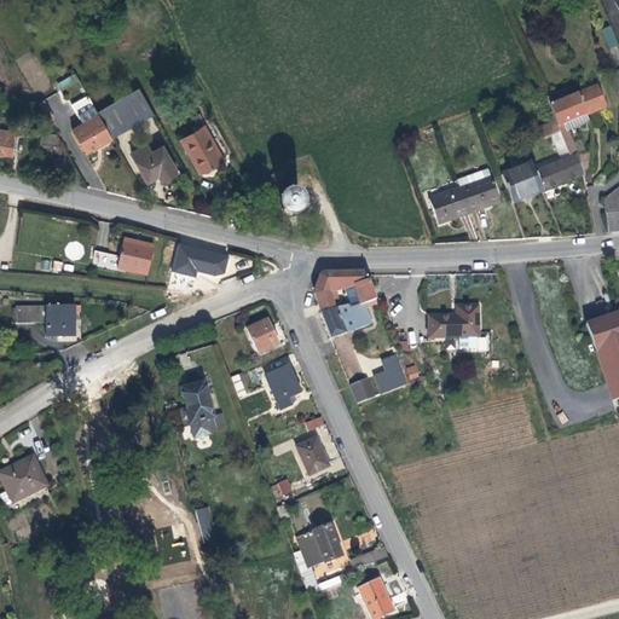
[(618,52),(618,47),(614,34),(605,39),(612,56),(618,52)]
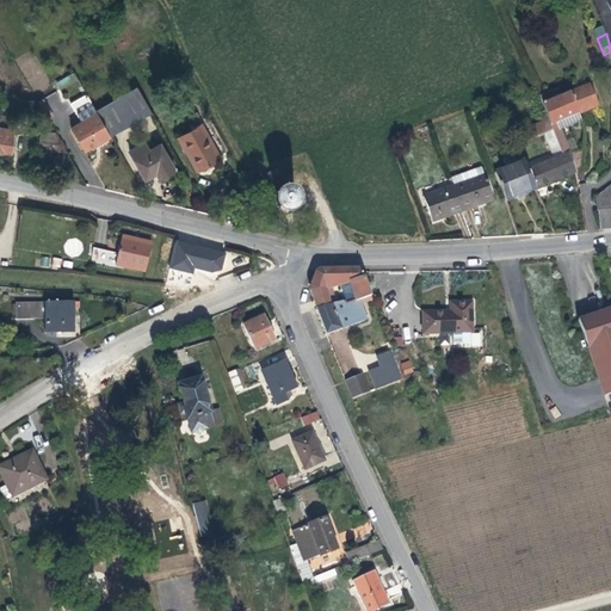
[(59,90),(79,81),(75,73),(55,81),(59,90)]
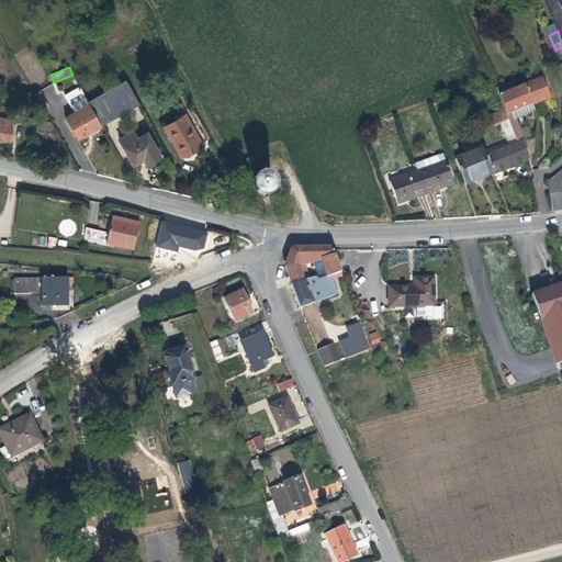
[(518,143),(523,141),(514,116),(528,110),(550,100),(539,78),(515,89),(499,96),(505,110),(508,119),(509,121),(518,143)]
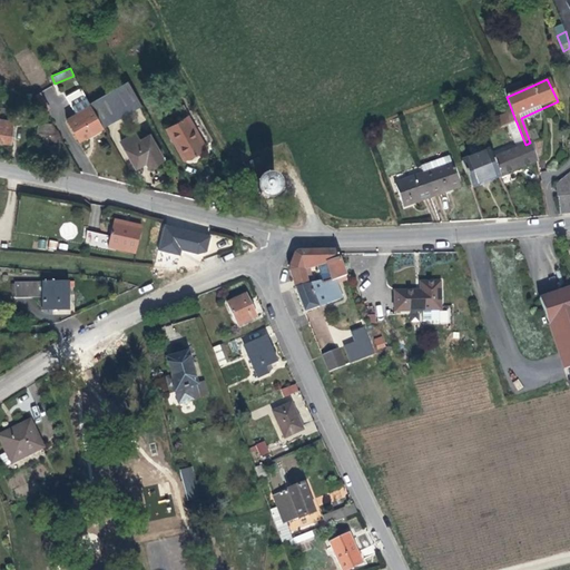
[(94,135),(107,127),(145,106),(131,82),(95,104),(95,105),(70,119),(82,140),(94,135)]
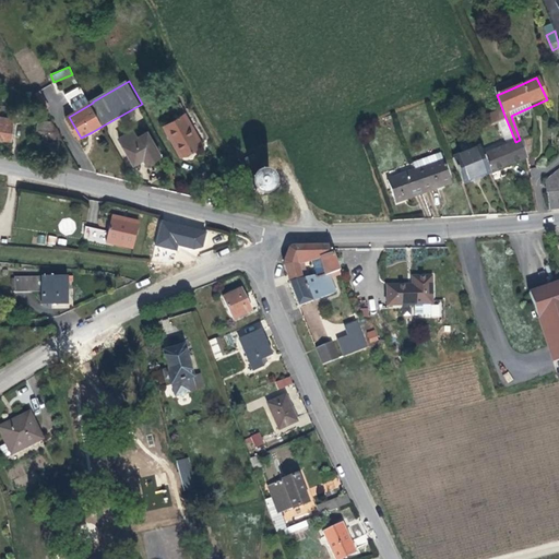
[(494,87),(497,95),(512,88),(509,81),(494,87)]
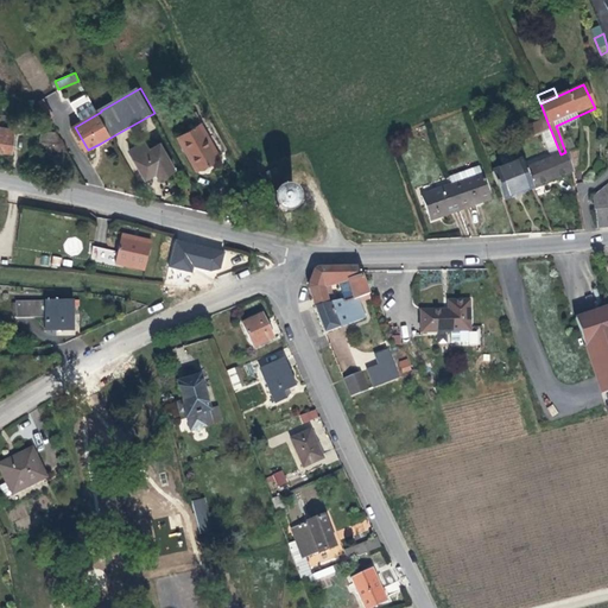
[(550,128),(546,119),(524,128),(525,132),(527,138),(550,128)]
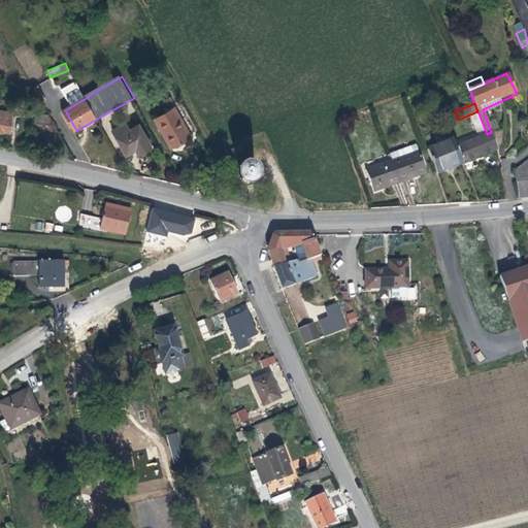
[(41,110),(33,109),(32,123),(47,125),(48,118),(40,117),(41,110)]
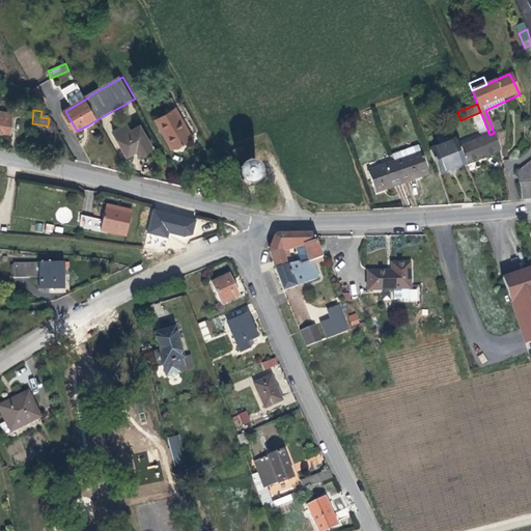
[(195,139),(179,110),(159,121),(168,138),(170,137),(177,148),(187,143),(195,139)]
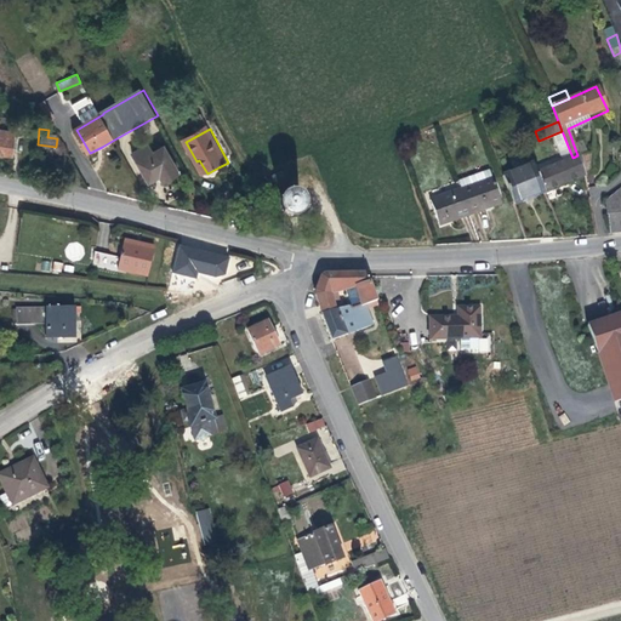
[(564,147),(570,158),(573,158),(563,134),(559,135),(563,147),(564,147)]
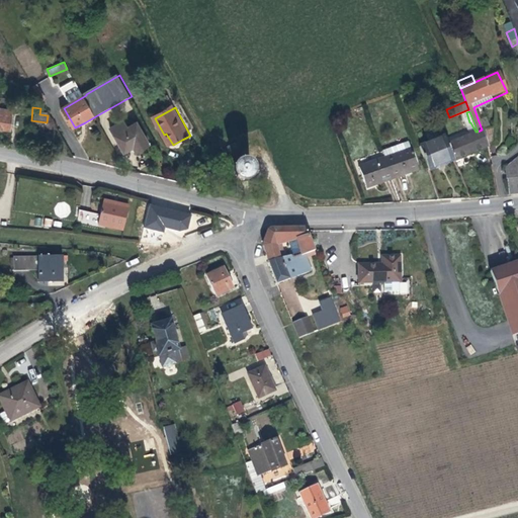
[(0,130),(7,131),(8,126),(9,116),(0,114),(0,130)]
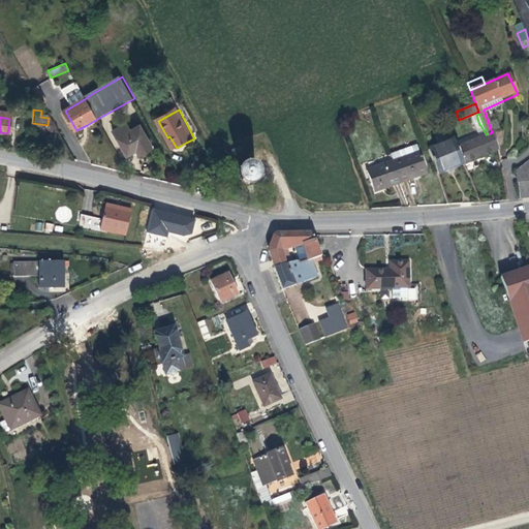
[(133,129),(130,123),(116,130),(129,154),(139,149),(142,154),(155,148),(142,125),(133,129)]
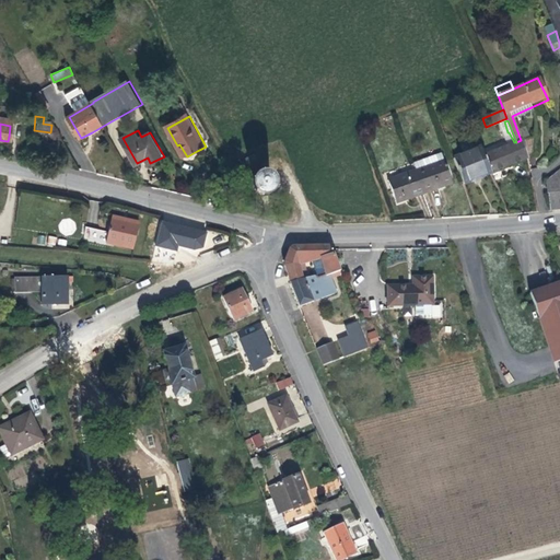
[(480,148),(490,174),(509,167),(527,161),(527,158),(521,140),(516,142),(514,142),(487,154),(483,147),(480,148)]
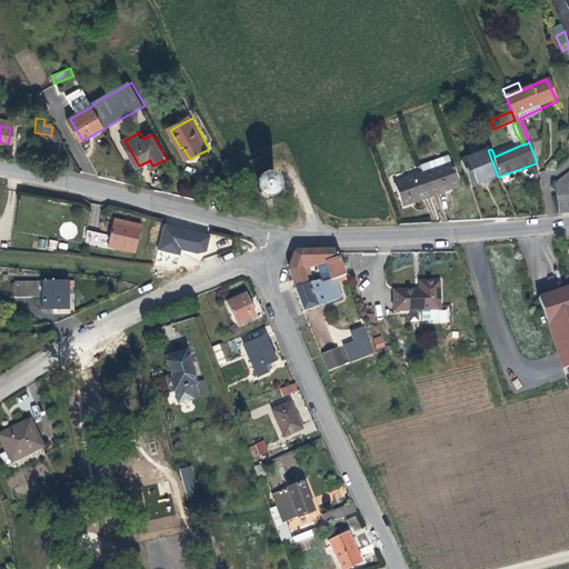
[(190,159),(182,147),(180,148),(187,160),(190,159)]
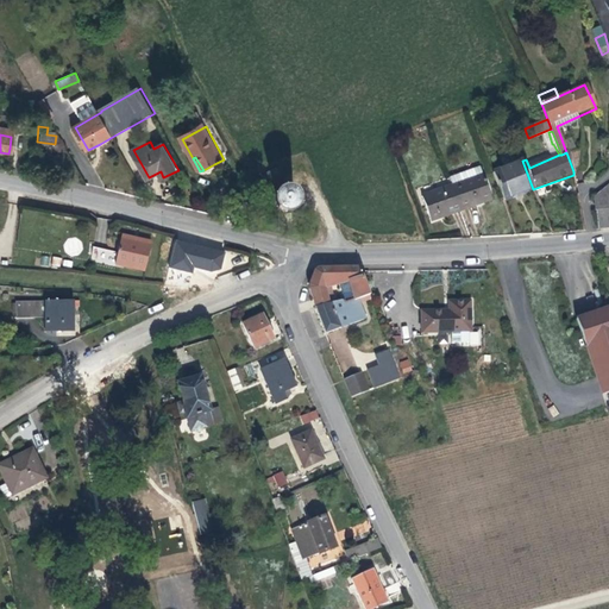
[(523,193),(533,189),(522,161),(522,159),(490,173),(501,201),(512,198),(514,200),(522,196),(523,193)]
